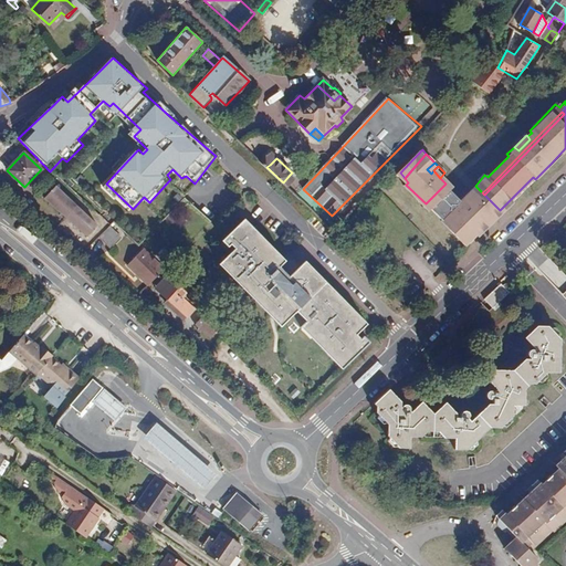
[(448,191),(451,189),(446,184),(426,203),(430,209),(432,207),(442,216),(452,206),(458,200),(448,191)]
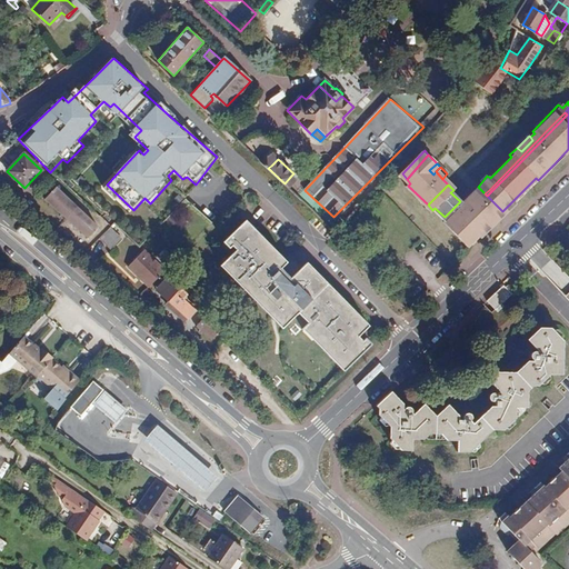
[(485,193),(478,187),(472,191),(480,199),(485,193)]
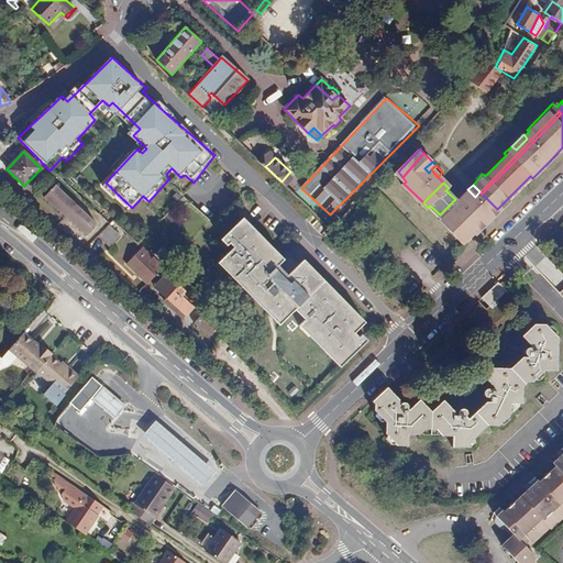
[(56,186),(44,197),(86,235),(98,224),(56,186)]
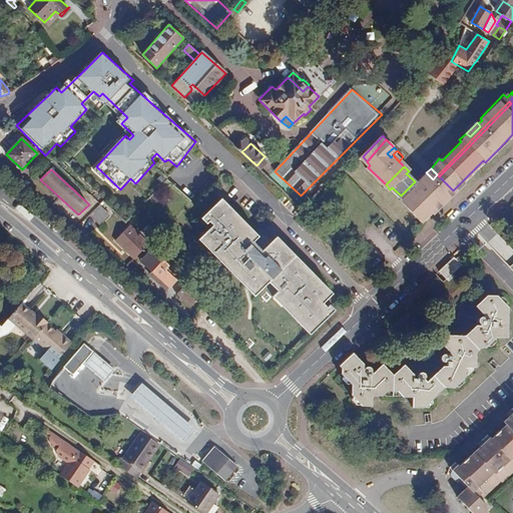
[(426,172),(416,183),(415,181),(410,186),(401,195),(402,197),(401,198),(408,205),(430,182),(433,179),(426,172)]
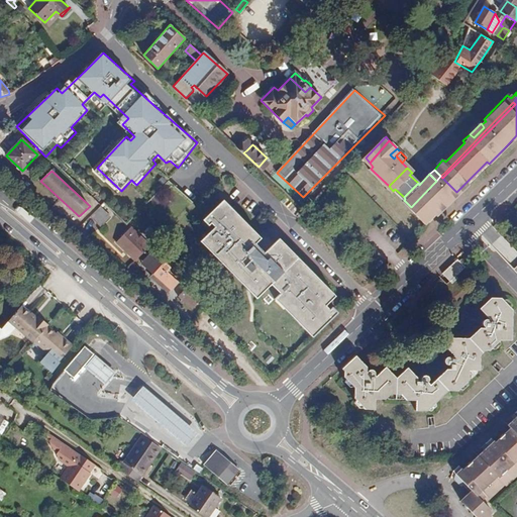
[(451,197),(456,192),(442,178),(437,183),(451,197)]
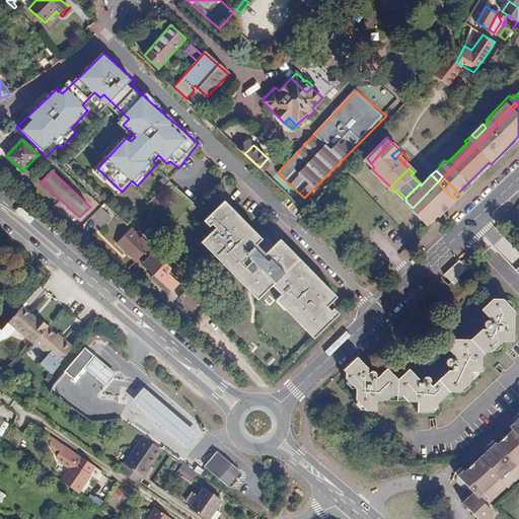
[(428,224),(438,214),(439,215),(453,201),(452,200),(437,186),(439,183),(438,181),(435,184),(413,208),(428,224)]
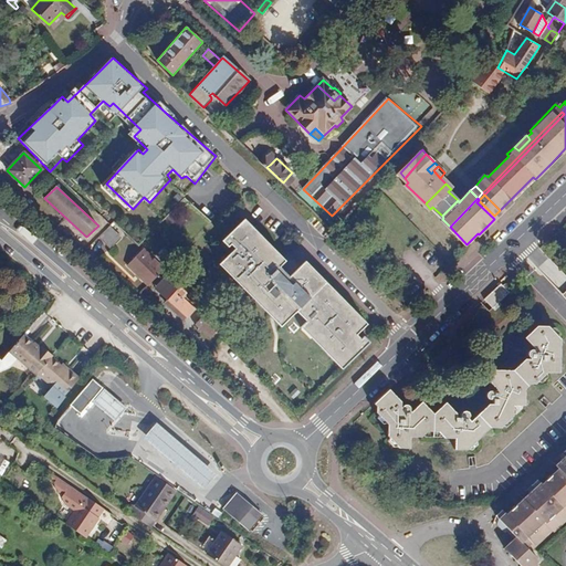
[(493,218),(494,216),(479,200),(477,202),(493,218)]
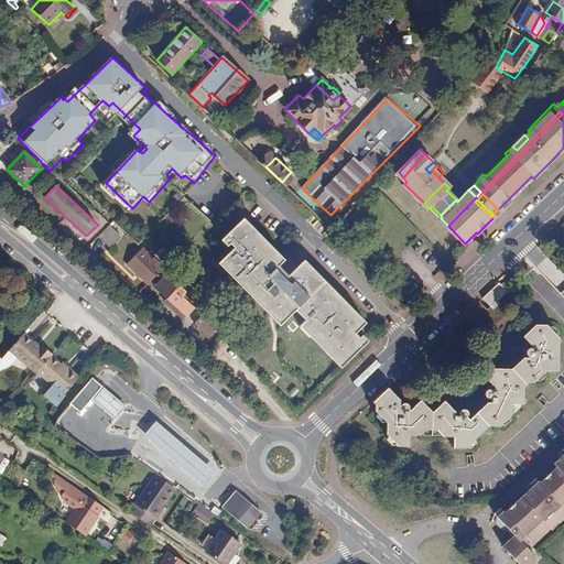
[(305,321),(300,326),(340,367),(368,342),(362,335),(359,338),(355,333),(365,323),(304,261),(301,264),(290,253),(284,260),(278,253),(243,219),(221,240),(227,246),(231,243),(235,248),(219,263),(280,325),(295,311),(305,321)]
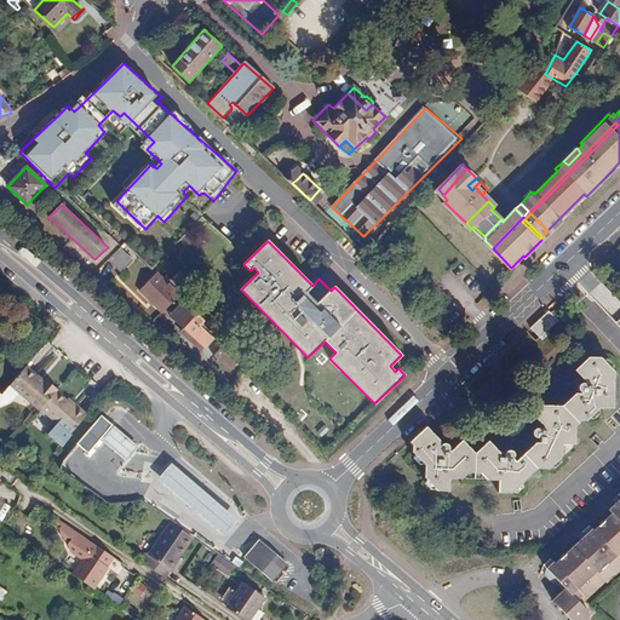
[(133,260),(120,247),(108,259),(120,271),(133,260)]
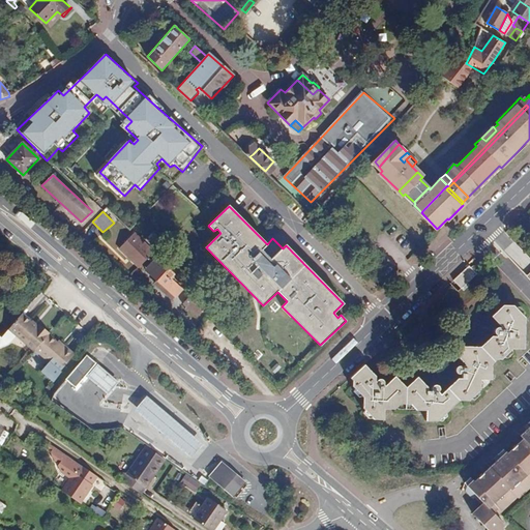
[(155,251),(135,232),(118,251),(139,269),(155,251)]
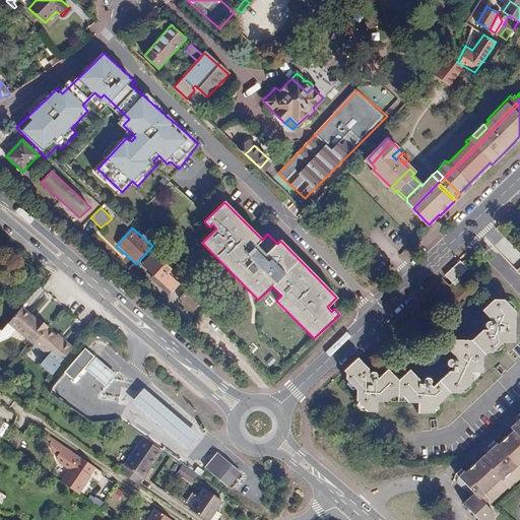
[(168,273),(171,269),(153,253),(144,262),(156,272),(154,275),(172,290),(178,283),(168,273)]
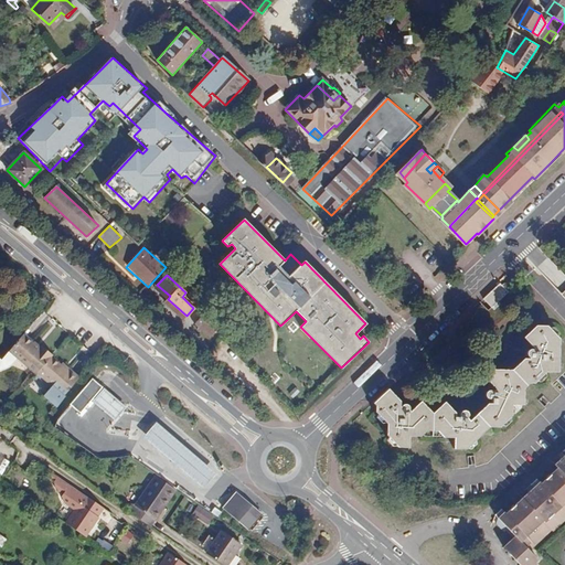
[(508,291),(500,284),(480,302),(488,310),(492,307),(494,310),(500,305),(498,301),(508,291)]
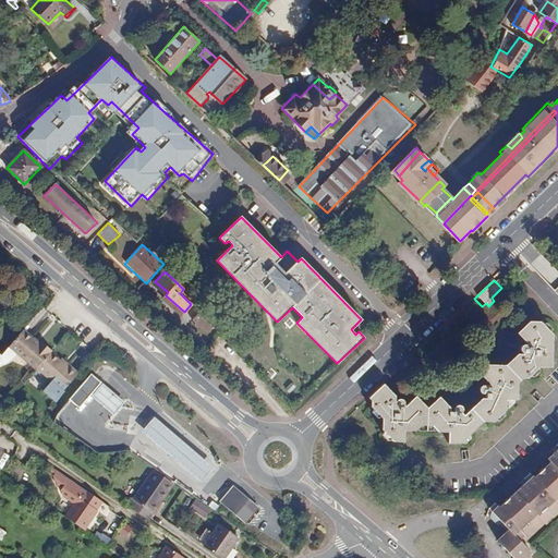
[(155,281),(153,284),(166,295),(168,292),(155,281)]
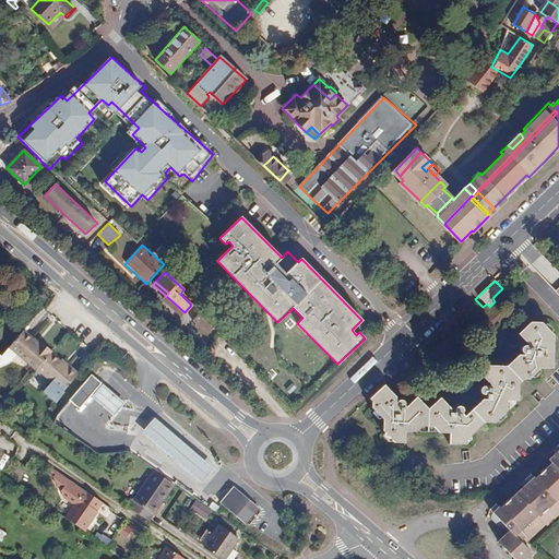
[(215,317),(204,308),(198,314),(209,323),(215,317)]
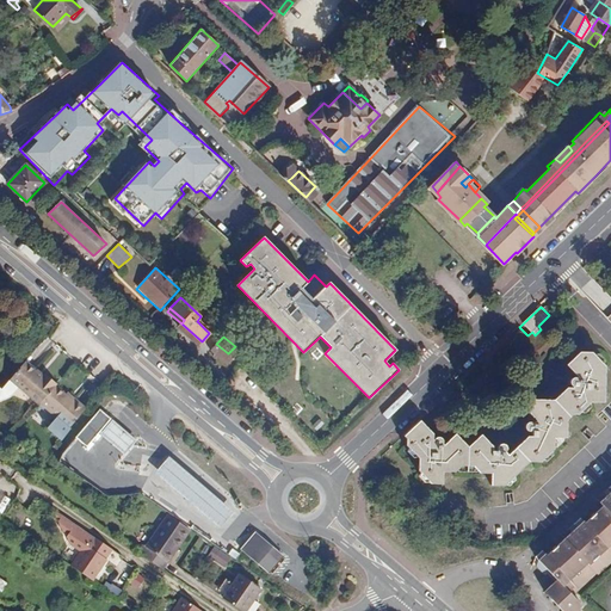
[(227,365),(233,358),(228,353),(216,344),(210,351),(227,365)]
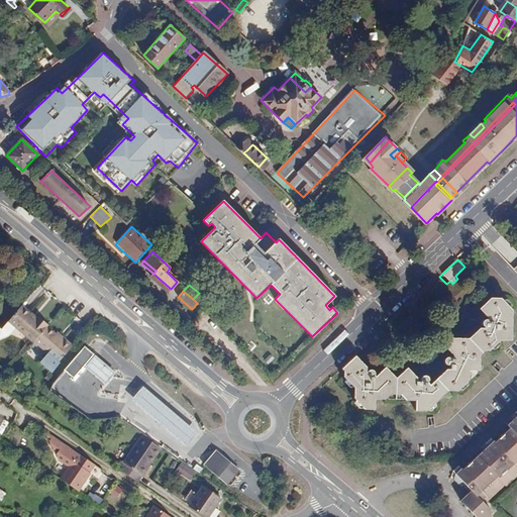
[(367,368),(355,355),(341,369),(343,371),(344,376),(354,387),(353,397),(365,408),(375,409),(376,399),(385,398),(390,394),(401,394),(406,400),(416,400),(415,410),(426,410),(447,390),(457,390),(469,380),(469,369),(479,370),(480,354),(485,349),(489,349),(500,339),(511,340),(512,310),(500,298),(491,297),(480,308),(489,317),(489,319),(486,319),(484,320),(483,324),(485,326),(485,327),(480,327),(470,337),(447,337),(447,348),(453,355),(451,357),(448,356),(444,358),(444,362),(446,364),(450,365),(450,369),(446,369),(430,385),(428,383),(428,379),(427,376),(424,376),(421,378),(421,381),(416,381),(416,377),(408,368),(397,378),(386,367),(376,376),(375,373),(373,371),(371,370),(367,372),(367,368)]
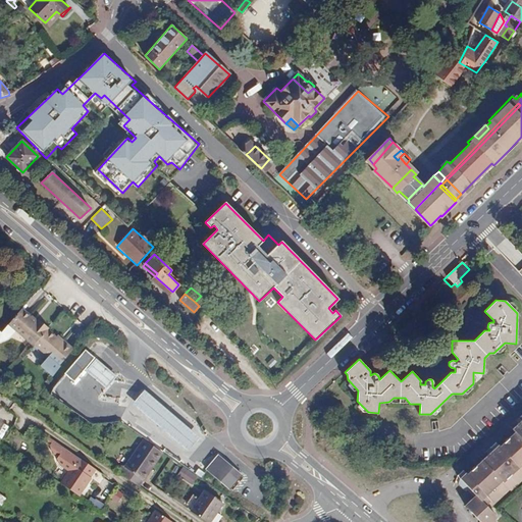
[(21,309),(8,323),(34,346),(35,345),(47,328),(49,326),(39,319),(36,321),(21,309)]
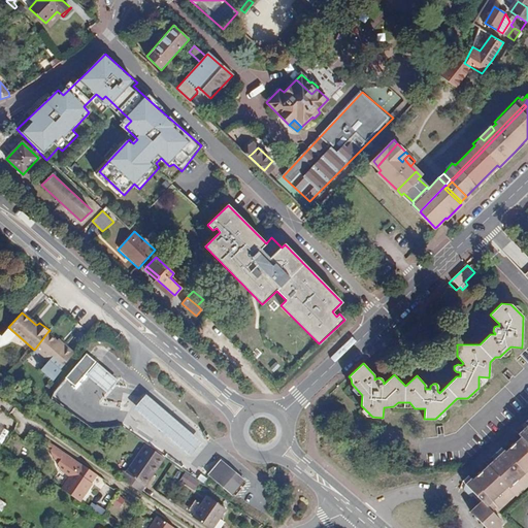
[(53,380),(61,369),(73,352),(65,344),(64,345),(47,332),(35,349),(47,359),(39,369),(53,380)]
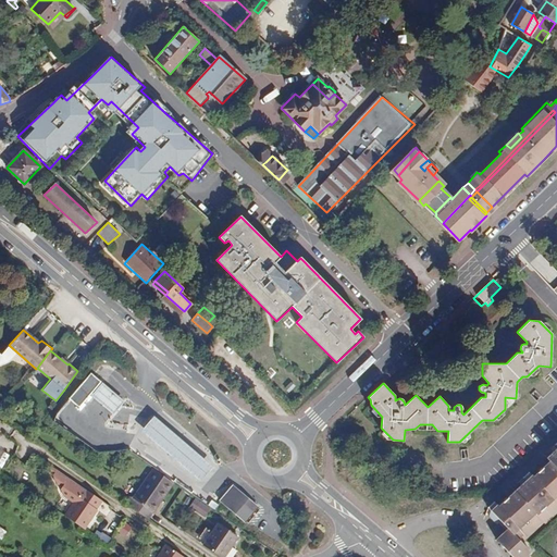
[(73,391),(84,399),(90,393),(101,381),(90,371),(73,391)]
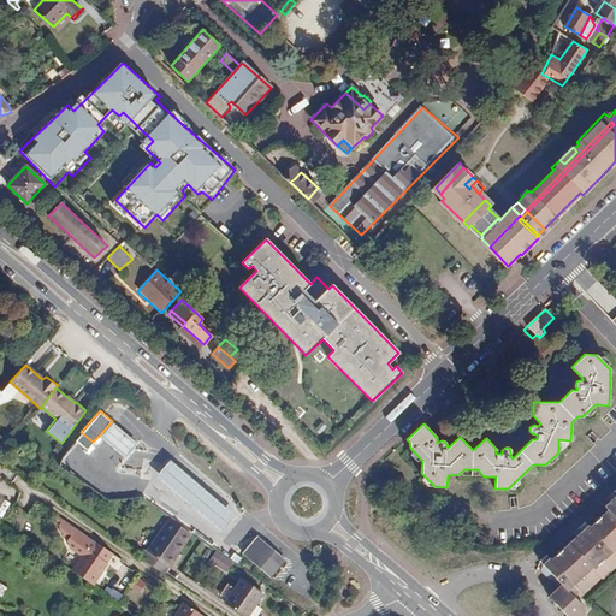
[(136,443),(112,421),(100,434),(124,455),(136,443)]
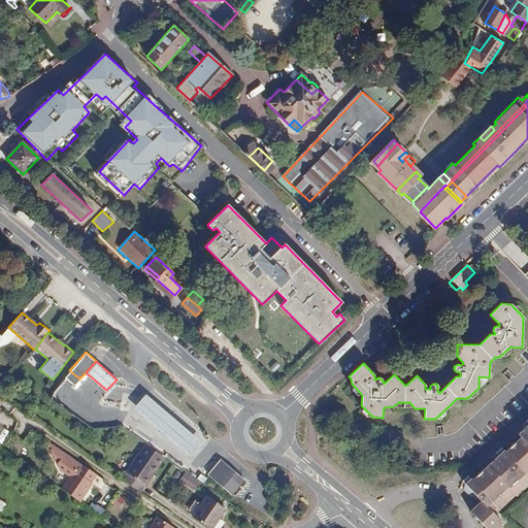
[(145,392),(133,405),(189,454),(201,440),(145,392)]
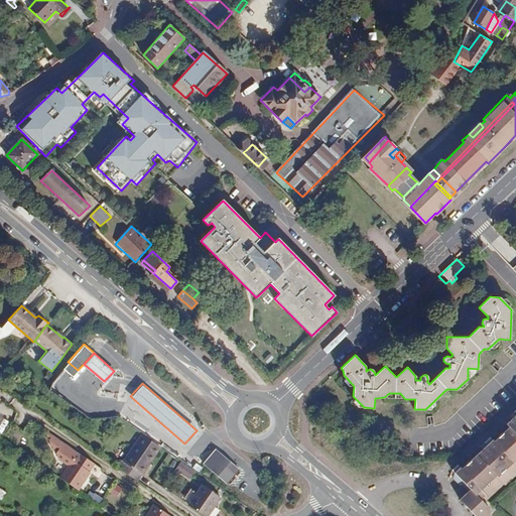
[(456,484),(463,491),(467,488),(468,486),(475,494),(474,495),(466,503),(477,515),(485,515),(491,511),(484,503),(504,484),(505,485),(515,476),(515,411),(514,414),(515,417),(506,428),(509,430),(495,445),(491,441),(485,447),(488,450),(465,474),(460,471),(455,476),(458,479),(456,484)]
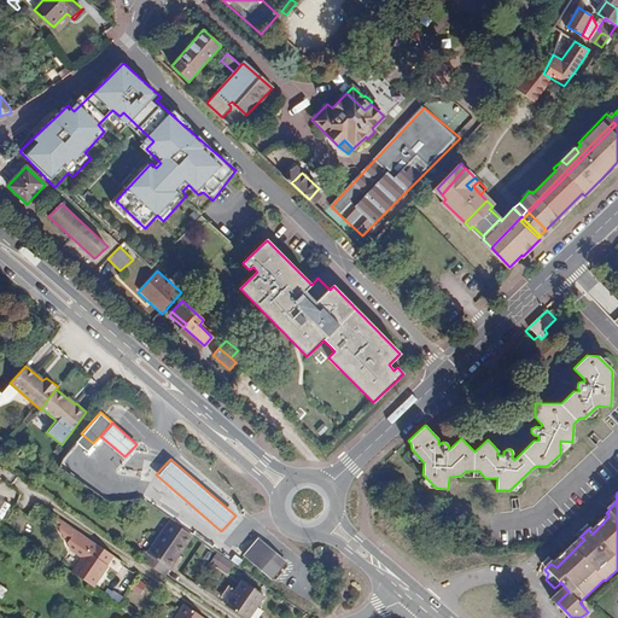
[(151,551),(149,549),(143,557),(165,572),(172,565),(173,565),(196,534),(174,518),(151,551)]
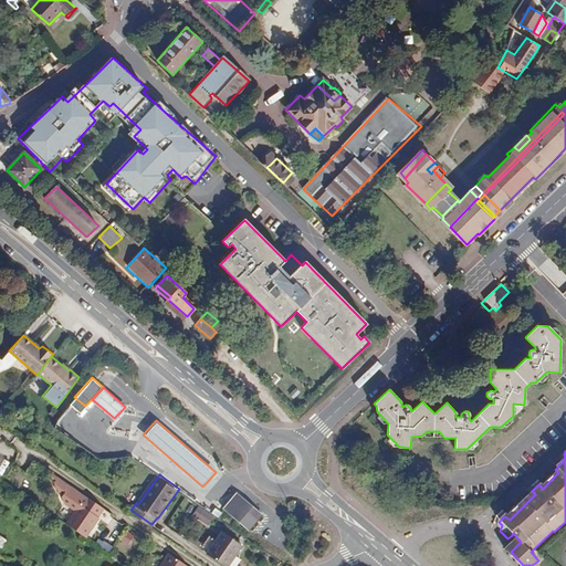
[(61,504),(72,511),(63,524),(83,537),(96,519),(95,517),(101,509),(83,496),(55,478),(51,483),(53,490),(61,495),(60,498),(61,504)]
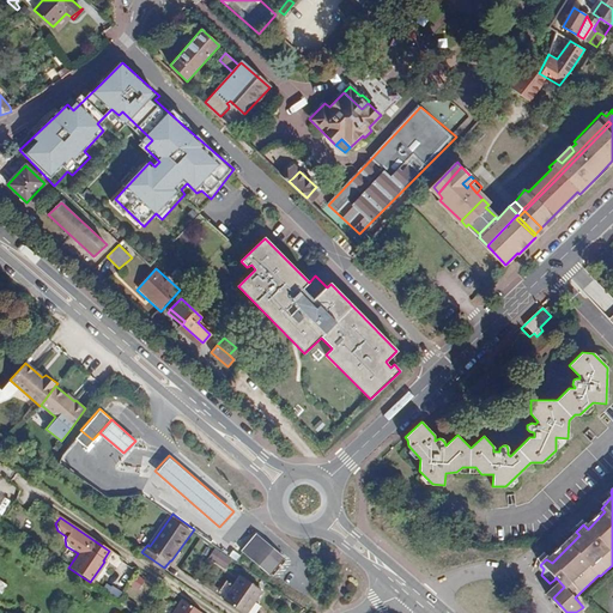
[(260,565),(271,574),(284,557),(256,534),(242,551),(259,566),(260,565)]
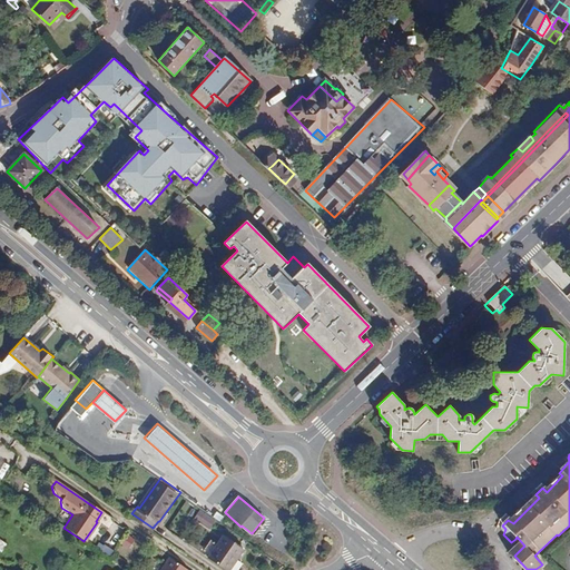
[(200,509),(194,519),(209,530),(216,521),(200,509)]
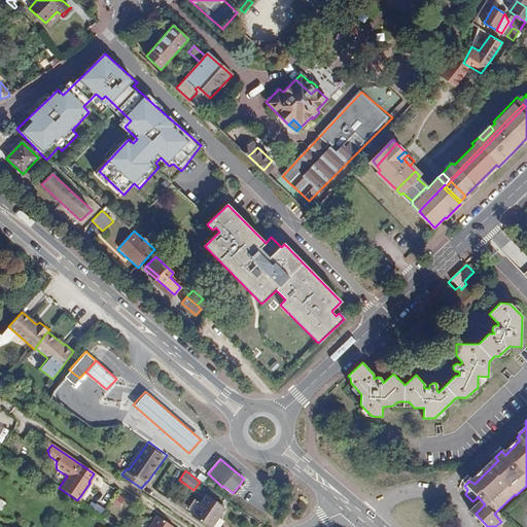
[(117,494),(112,504),(120,508),(126,499),(117,494)]
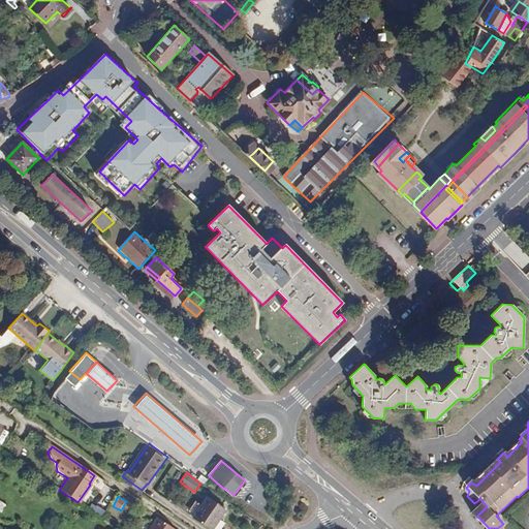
[(210,498),(194,518),(210,528),(214,528),(227,511),(210,498)]
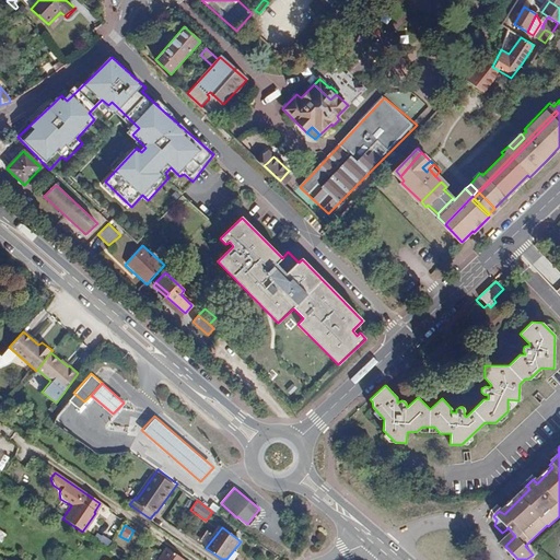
[(506,529),(514,537),(515,536),(508,527),(506,529)]
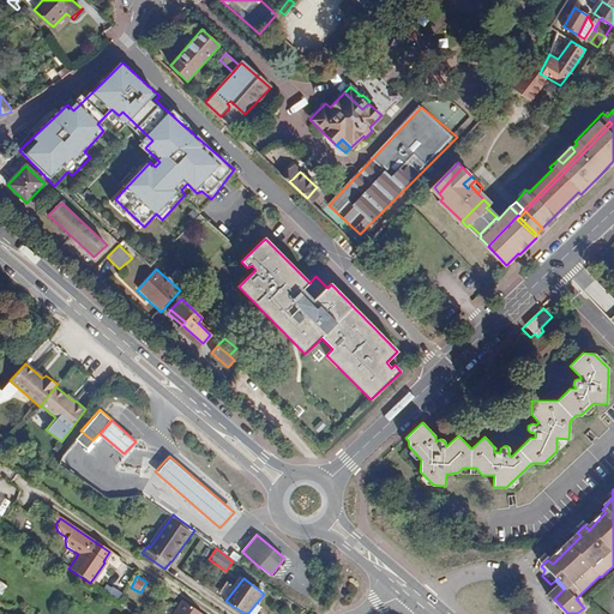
[(192,613),(200,613),(181,601),(179,605),(192,613)]
